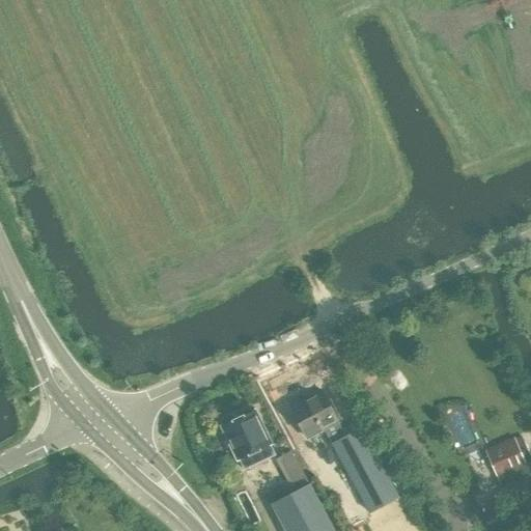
[(323,392),(290,407),(308,441),(326,431),(369,513),(399,498),(385,471),(382,465),(371,446),(362,428),(360,429),(345,437),(323,392)]
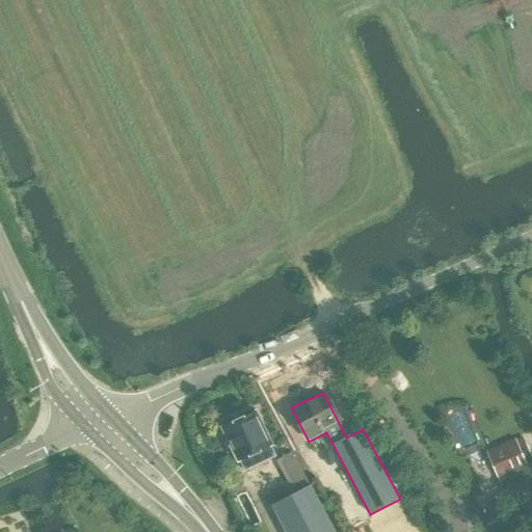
[(253,411),(222,428),(245,472),(276,455),(253,411)]
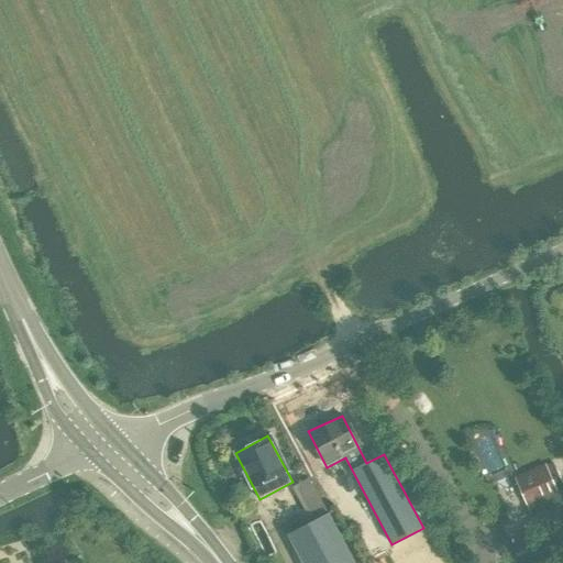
[(562,487),(552,463),(515,481),(526,505),(540,498),(545,509),(562,500),(562,487)]
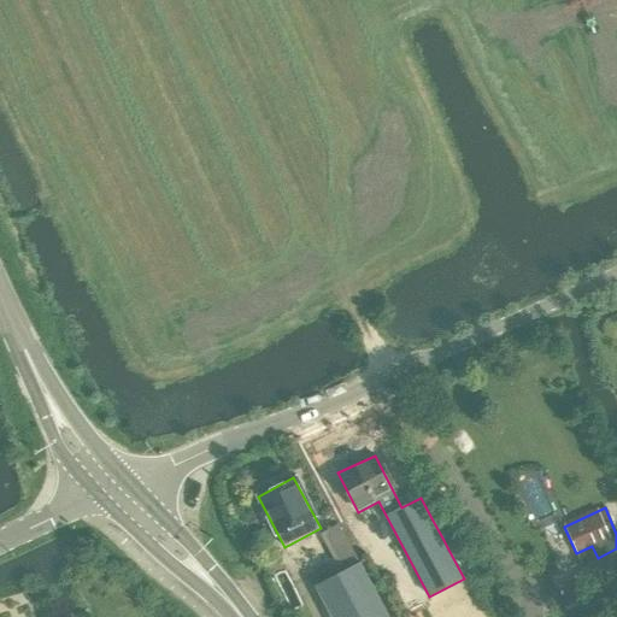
[(348,564),(357,559),(338,526),(319,535),(336,565),(346,559),(348,564)]
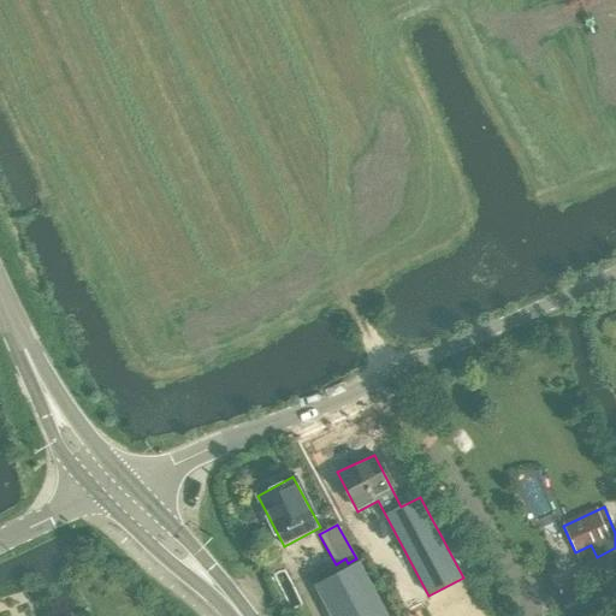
[(331,615),(386,615),(359,561),(315,584),(331,615)]
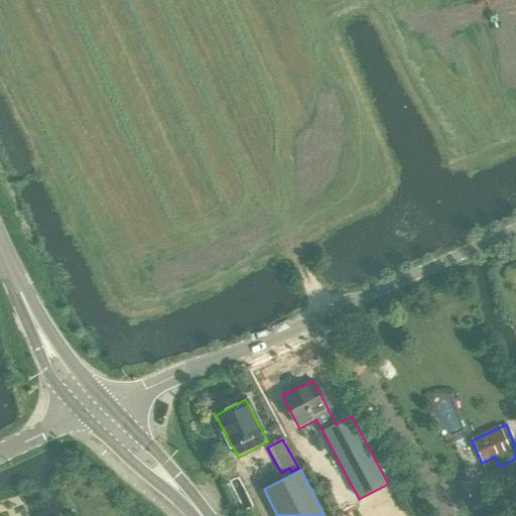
[(472,507),(481,503),(471,480),(461,484),(472,507)]
